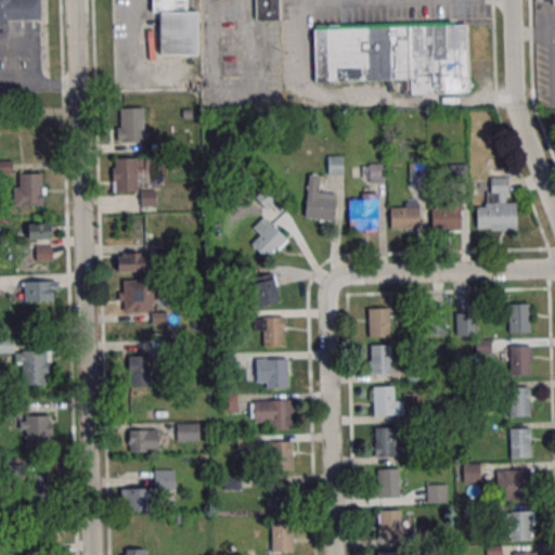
[(0,0),(40,0),(40,21),(0,21),(0,0)]
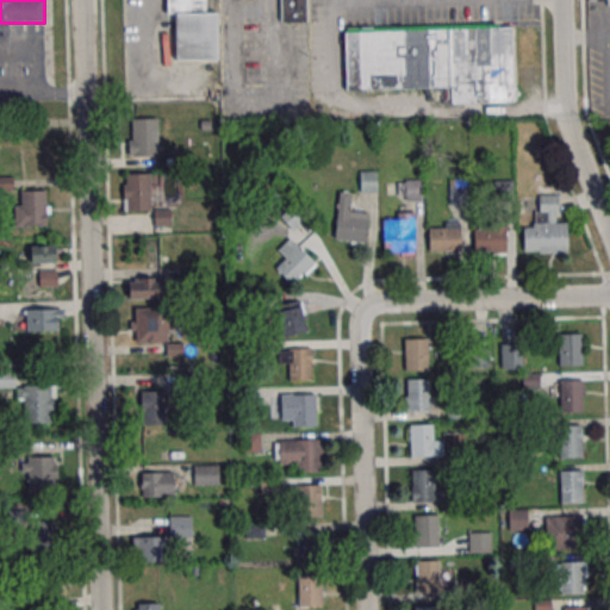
[(206,11),(206,0),(169,0),(169,61),(218,61),(218,11),(206,11)]
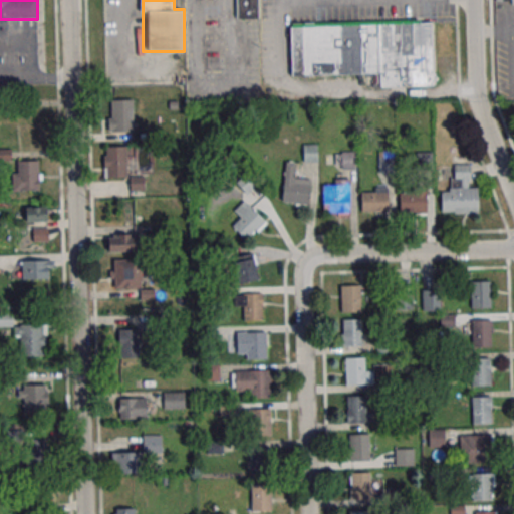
[(235,0),(236,19),(259,19),(259,0),(235,0)]
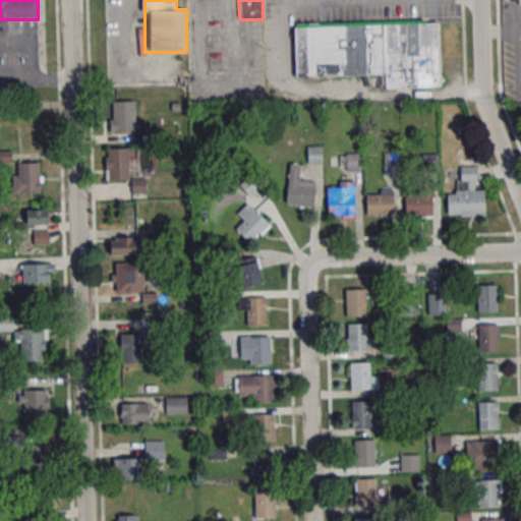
[(385,88),(439,88),(438,23),(295,25),(295,76),(385,75),(385,88)]
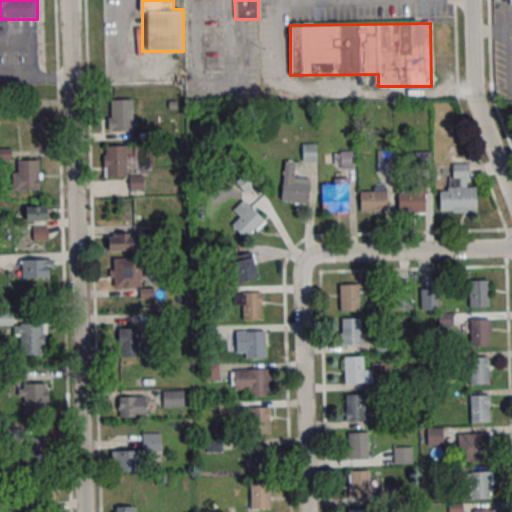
[(132,99),(111,99),(111,119),(102,119),(102,133),(132,133),(132,99)]
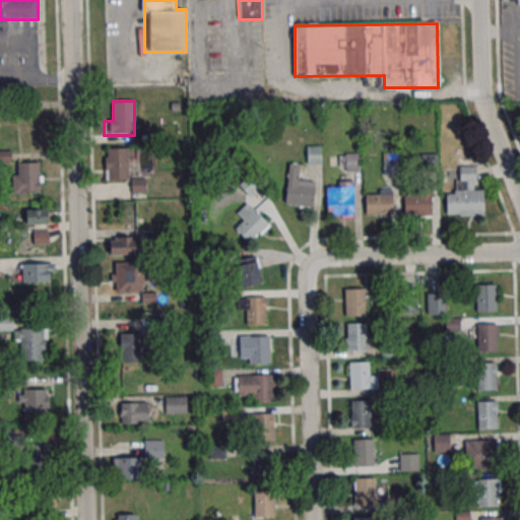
[(322,145),(308,145),(308,164),(322,164),(322,145)]
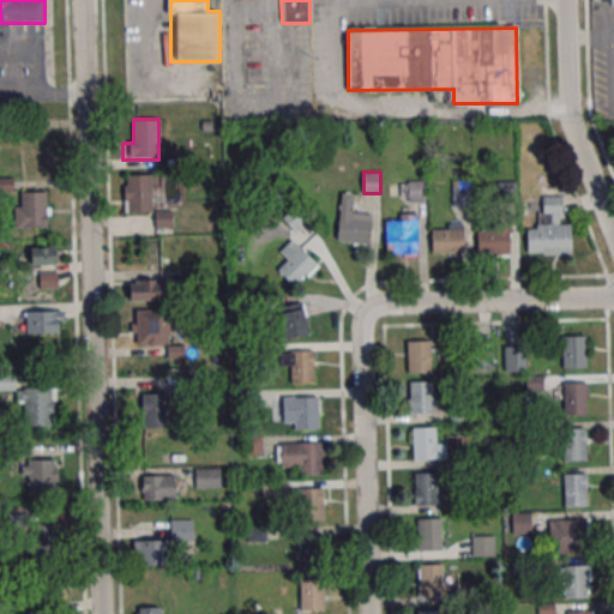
[(151,174),(124,174),(124,215),(151,215),(151,174)]
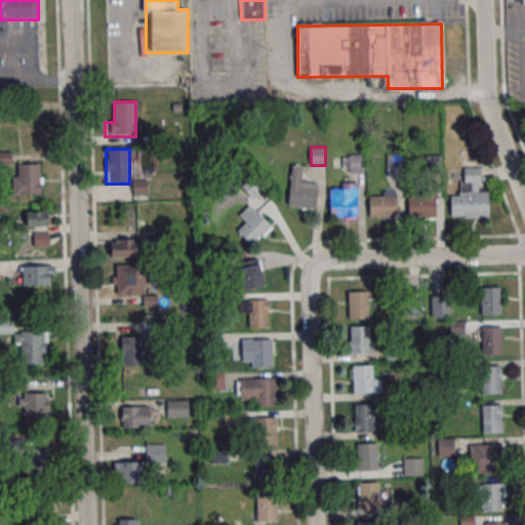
[(363,155),(342,155),(342,171),(363,171),(363,155)]
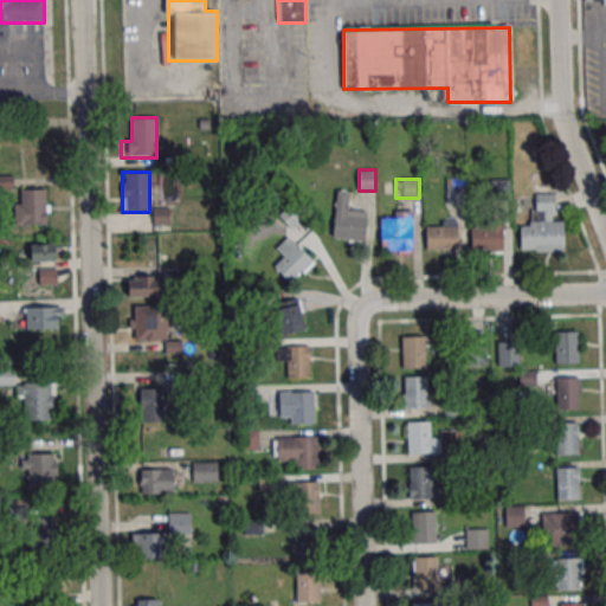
[(18,189),(18,224),(47,224),(47,189),(18,189)]
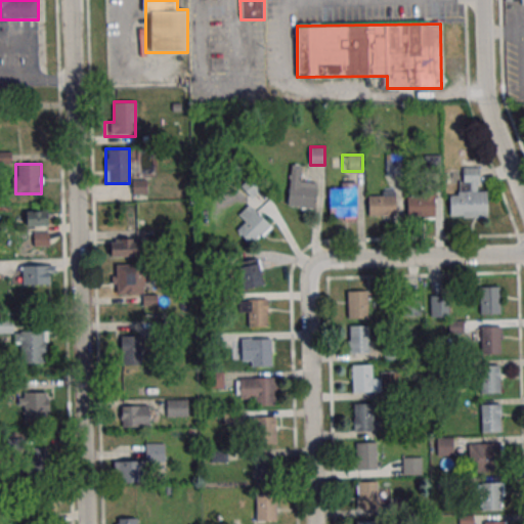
[(301,166),(291,165),(288,207),(315,208),(316,182),(300,181),(301,166)]
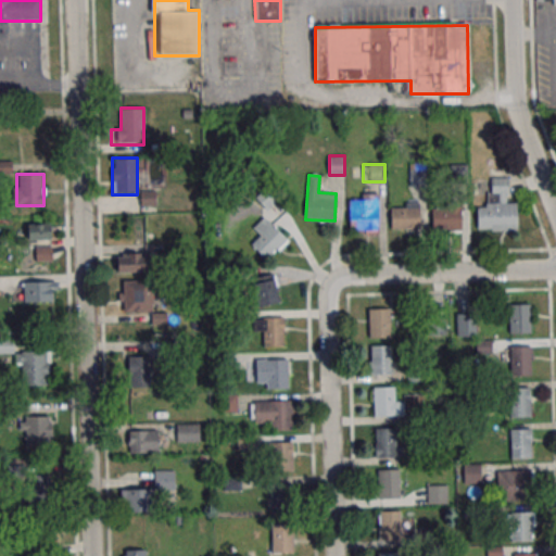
[(517,203),(508,203),(508,178),(489,178),(489,206),(477,206),(477,230),(517,230),(517,203)]
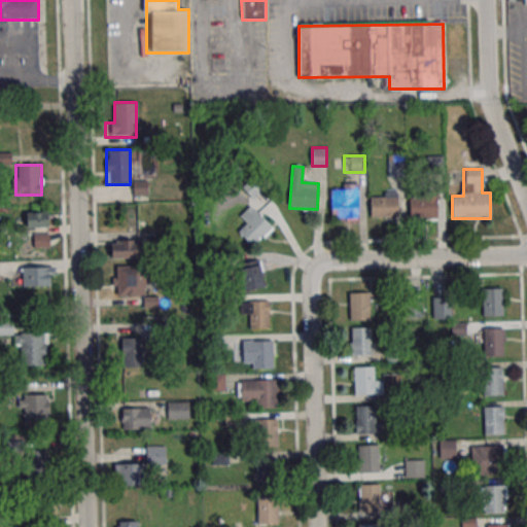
[(358,183),(331,183),(331,218),(358,218),(358,183)]
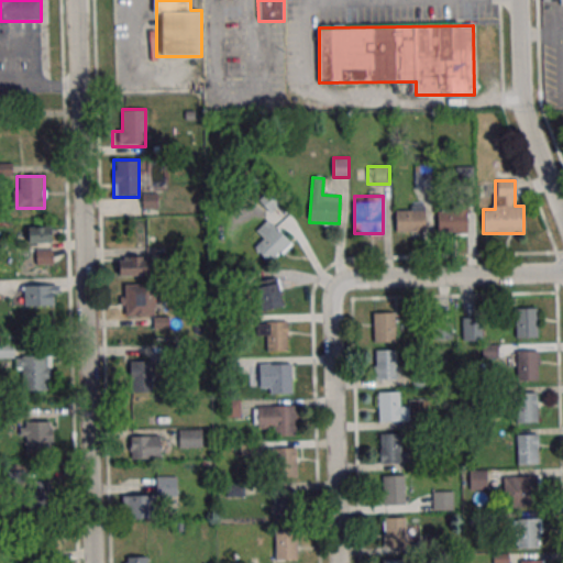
[(396,205),(396,232),(426,232),(426,205),(396,205)]
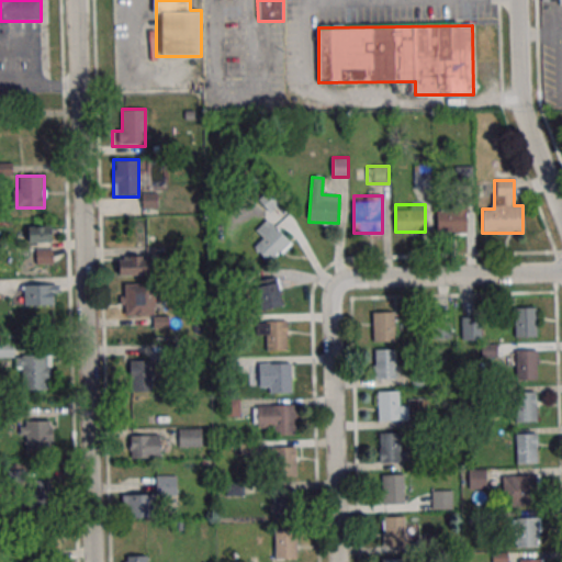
[(467,233),(467,210),(438,210),(438,233),(467,233)]
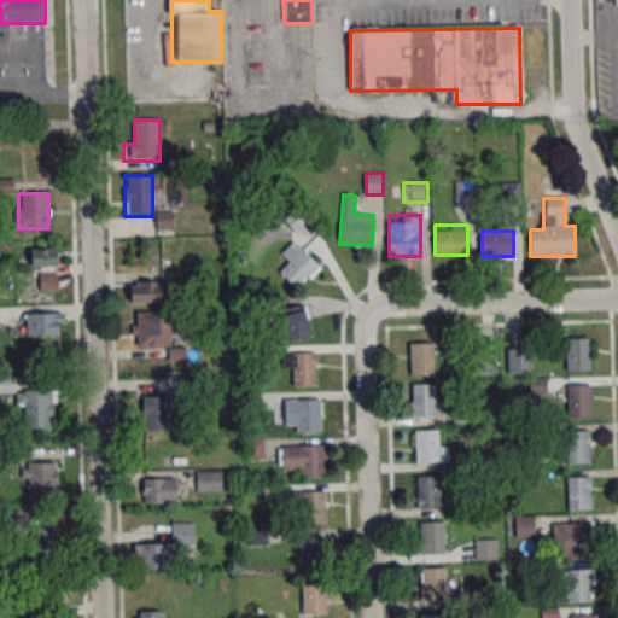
[(281,255),(290,262),(280,272),(298,289),(320,266),(293,242),(281,255)]
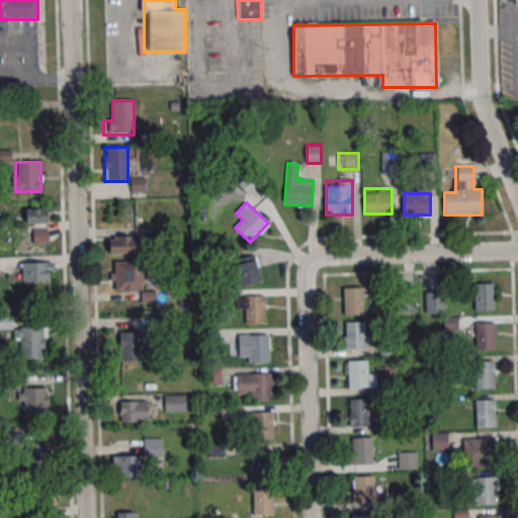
[(25,208),(25,225),(32,225),(32,243),(48,243),(48,208),(25,208)]
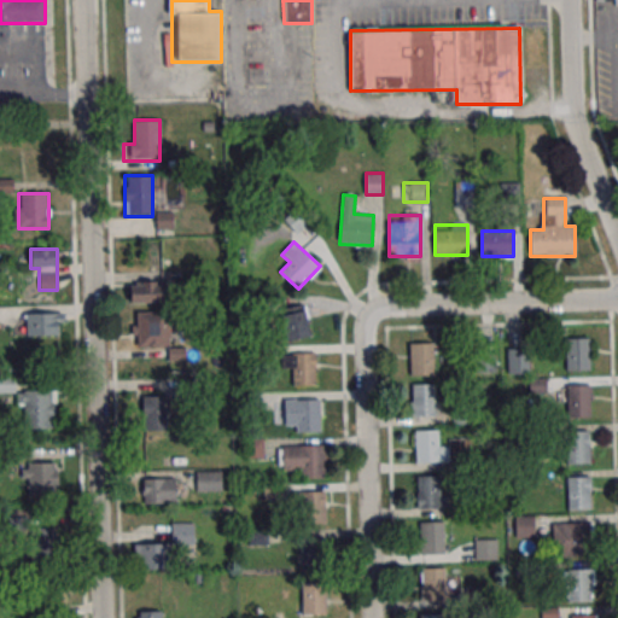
[(129,303),(167,303),(167,281),(129,281),(129,303)]
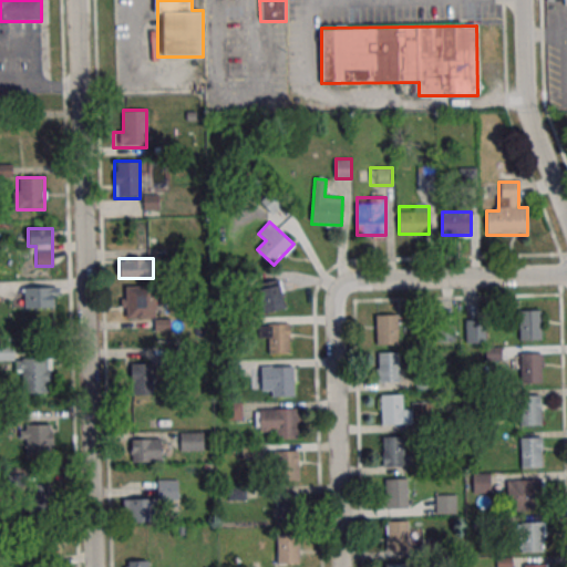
[(259,309),(281,310),(284,282),(261,281),(259,309)]
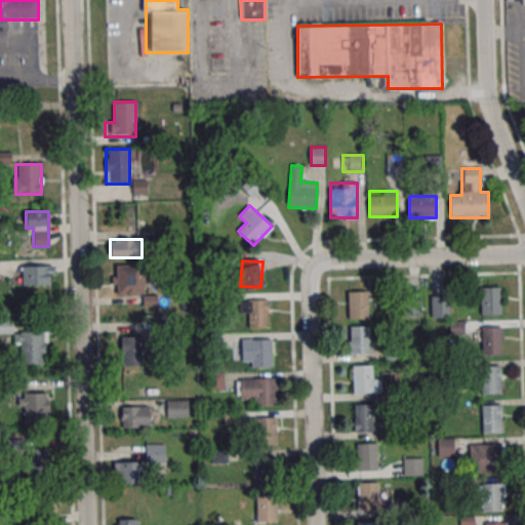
[(144,264),(115,264),(115,293),(144,293),(144,264)]
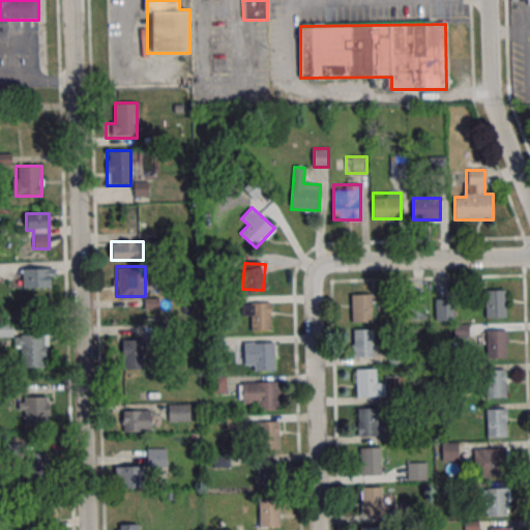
[(54,288),(54,268),(20,268),(20,288),(54,288)]
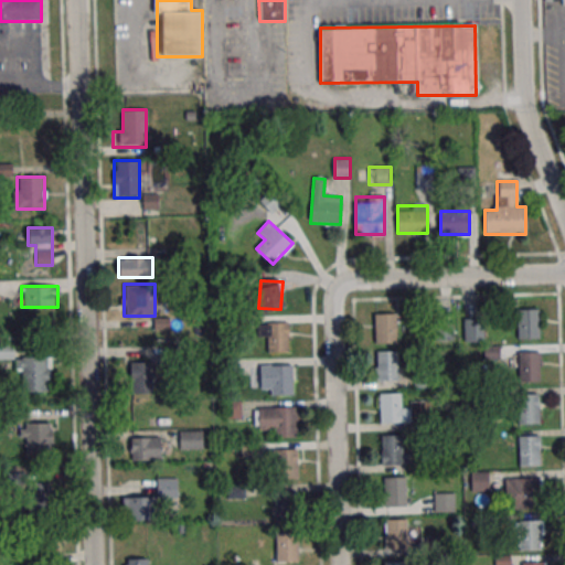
[(518,311),(539,310),(539,340),(519,341),(518,311)]
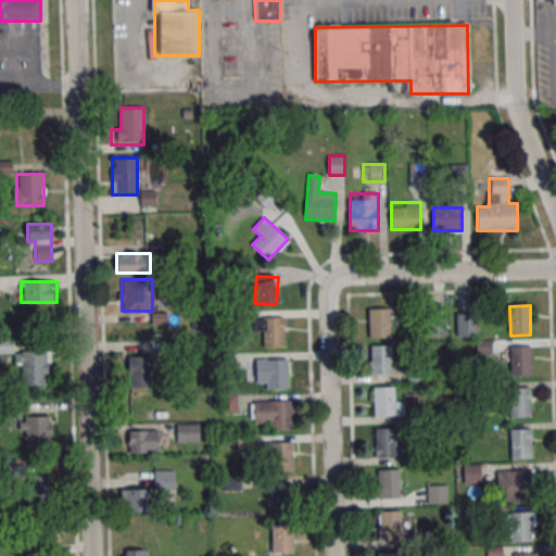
[(368,311),(389,310),(390,339),(369,340),(368,311)]
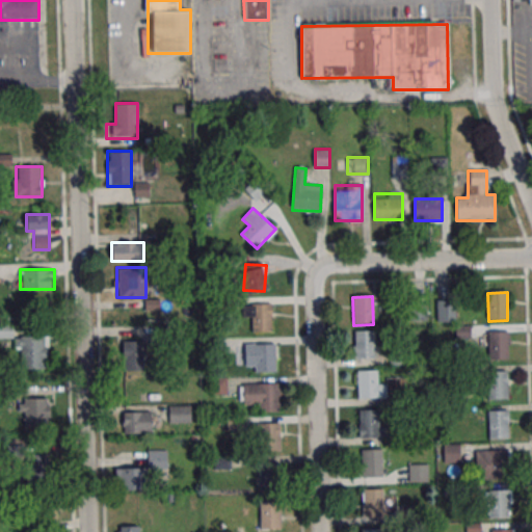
[(436,322),(455,322),(455,299),(436,299),(436,322)]
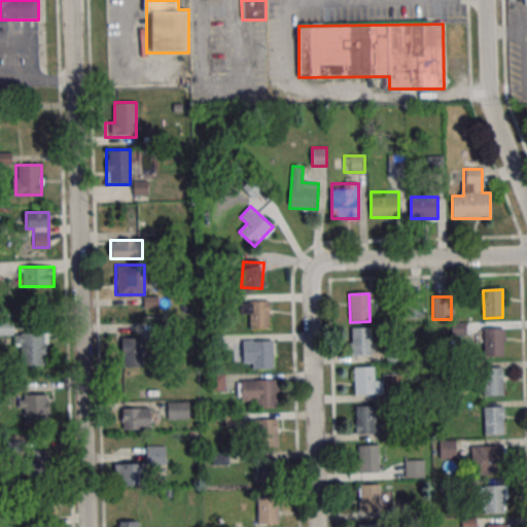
[(422,317),(422,300),(403,300),(403,317),(422,317)]
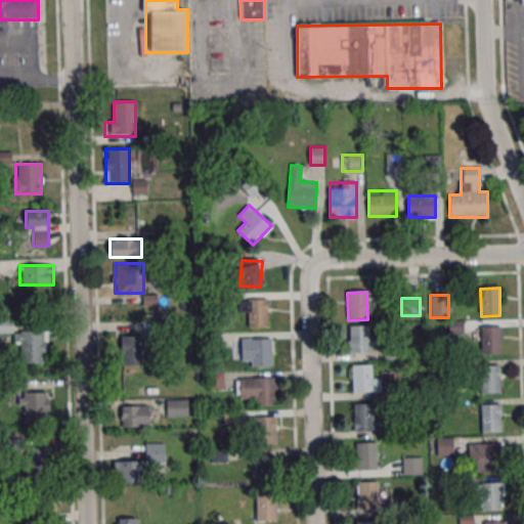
[(248,301),(267,300),(268,328),(249,328),(248,301)]
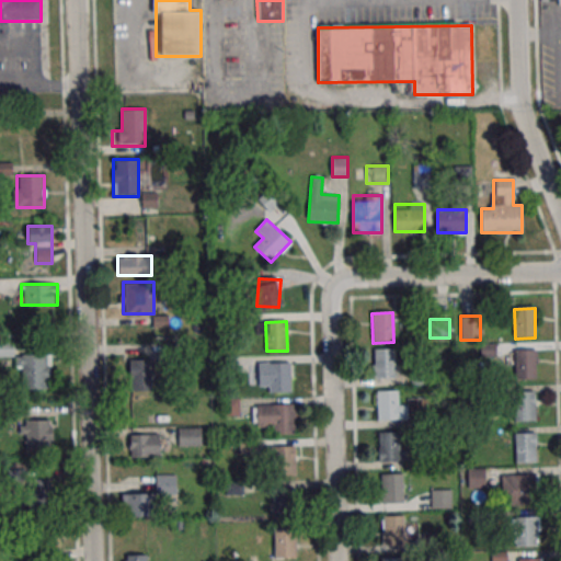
[(14,342),(0,341),(0,356),(14,356),(14,342)]
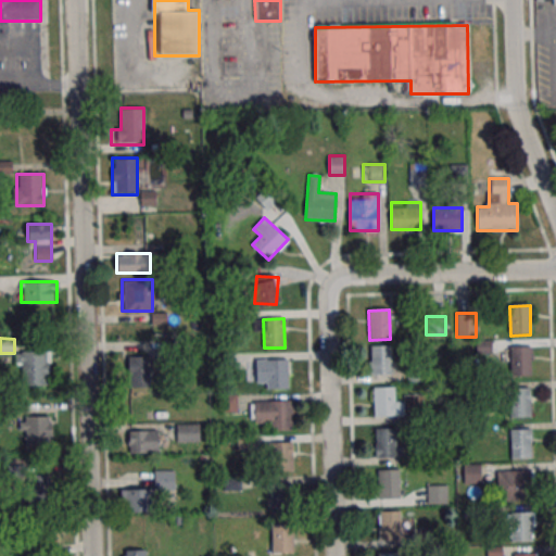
[(128,381),(171,382),(171,339),(128,338),(128,381)]
